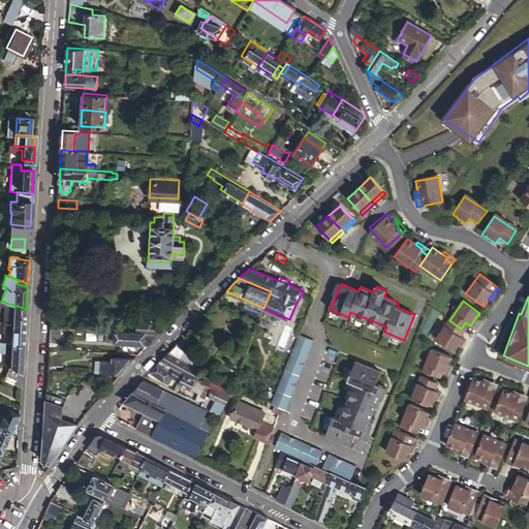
[(26,318),(26,309),(13,305),(6,303),(5,314),(13,315),(13,317),(26,318)]
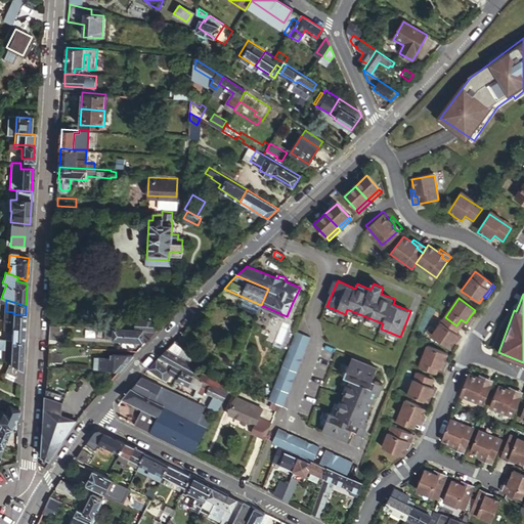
[(25,324),(26,315),(13,314),(13,312),(5,311),(4,319),(4,320),(12,321),(12,322),(25,324)]
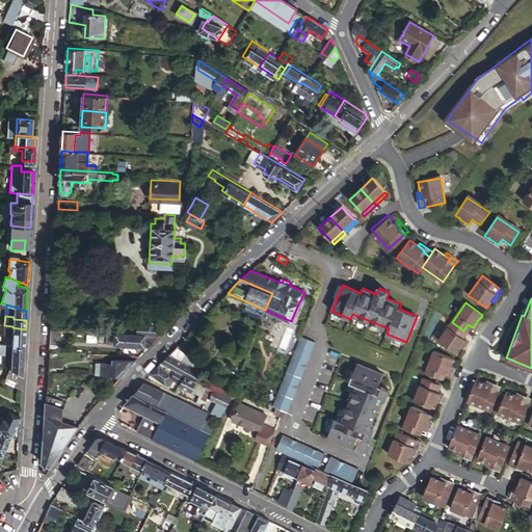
[(459,337),(463,330),(452,322),(439,341),(454,353),(459,346),(463,340),(459,337)]
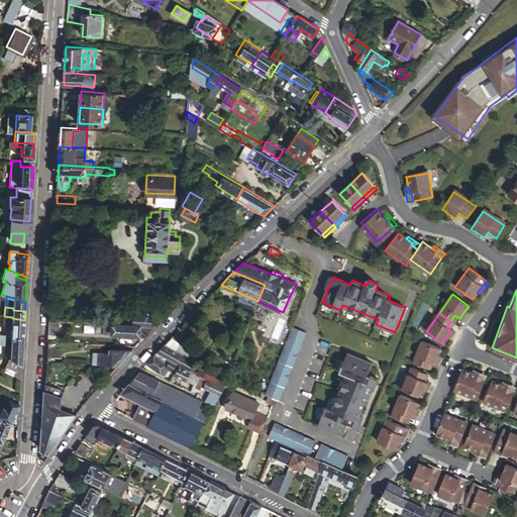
[(141,326),(141,327),(153,328),(153,327),(154,318),(151,318),(151,315),(139,314),(139,317),(136,317),(135,325),(141,326)]
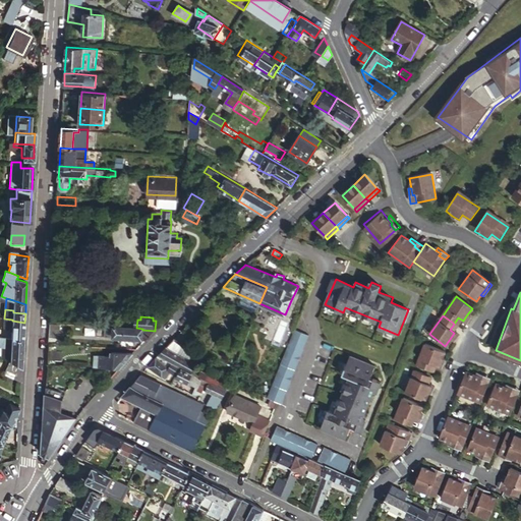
[(11,330),(24,332),(24,323),(12,321),(12,320),(4,319),(3,328),(11,330)]
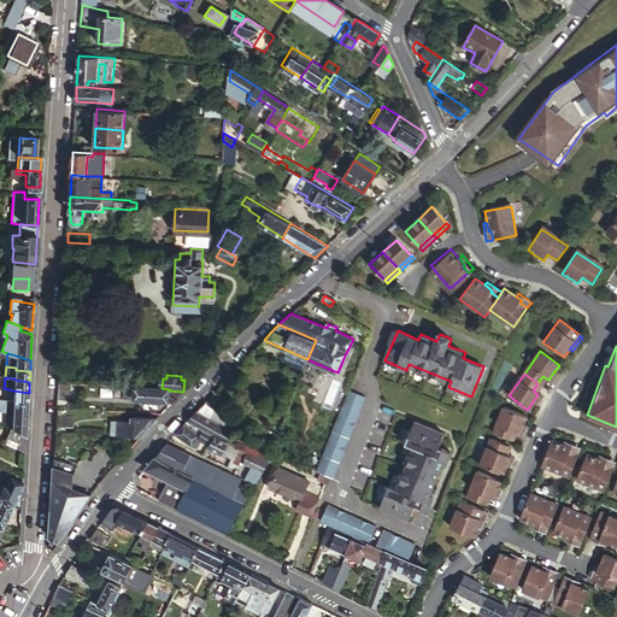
[(77,389),(77,381),(59,380),(58,388),(77,389)]
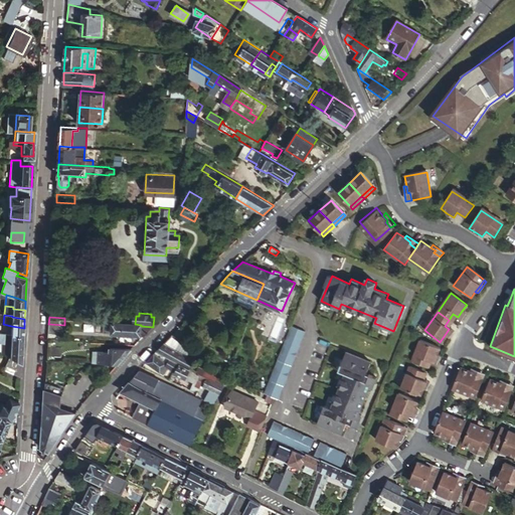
[(112,333),(141,336),(141,326),(141,325),(135,324),(107,322),(107,326),(112,326),(112,333)]
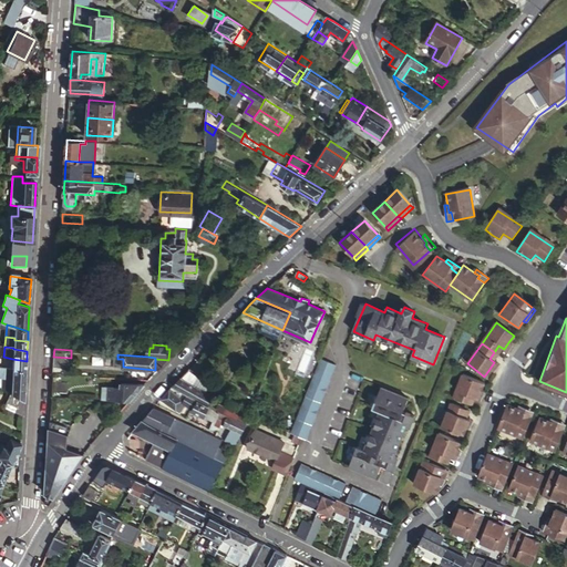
[(53,357),(53,367),(70,368),(71,358),(53,357)]
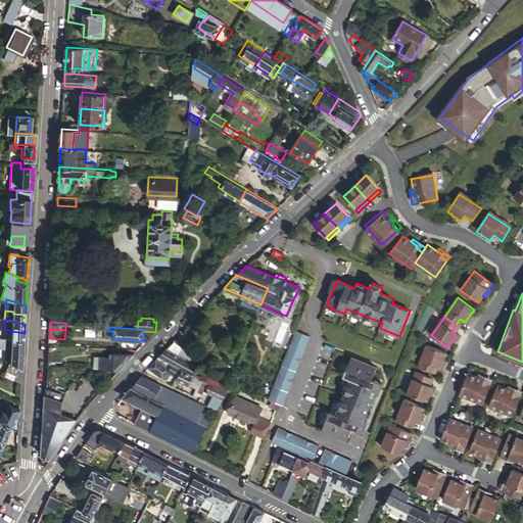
[(143,331),(143,341),(146,341),(155,332),(143,331)]
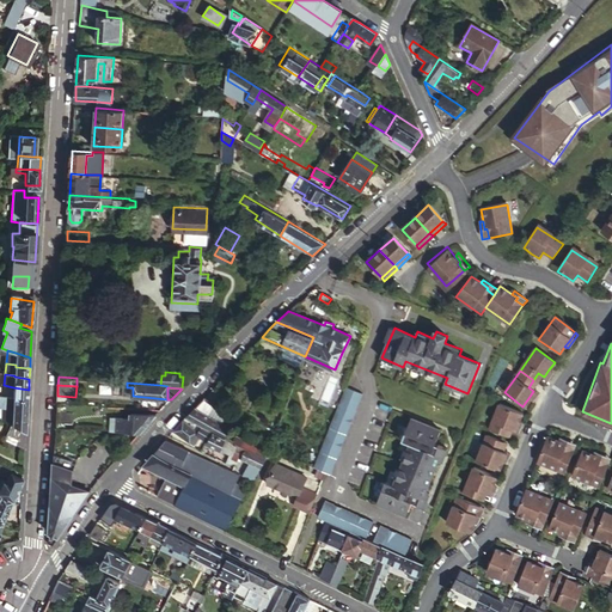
[(346,387),(313,467),(316,470),(319,471),(322,472),(325,473),(330,476),(362,395),(346,387)]
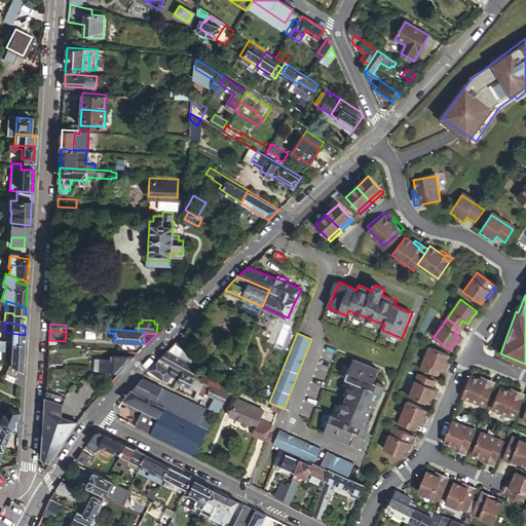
[(22,371),(24,342),(3,340),(2,352),(1,360),(9,364),(22,371)]
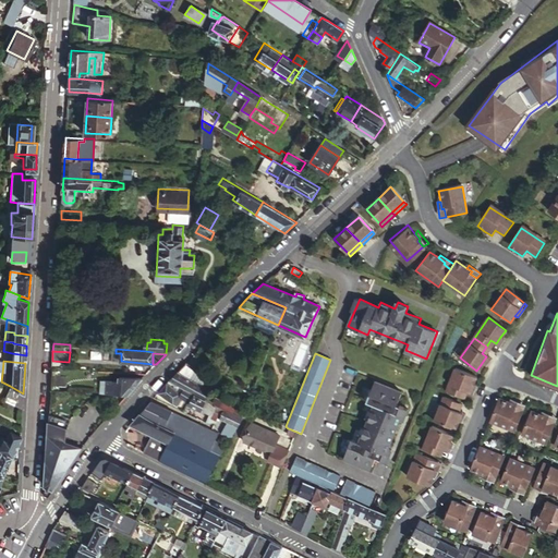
[(475,376),(456,368),(446,391),(459,397),(462,390),(468,392),(471,385),(475,376)]
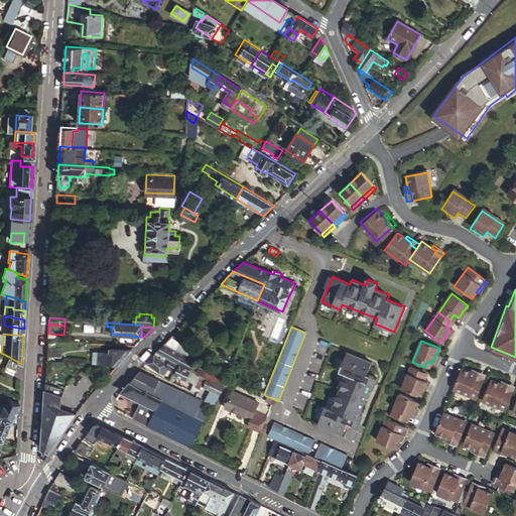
[(188,357),(163,344),(156,352),(172,359),(179,363),(184,365),(188,357)]
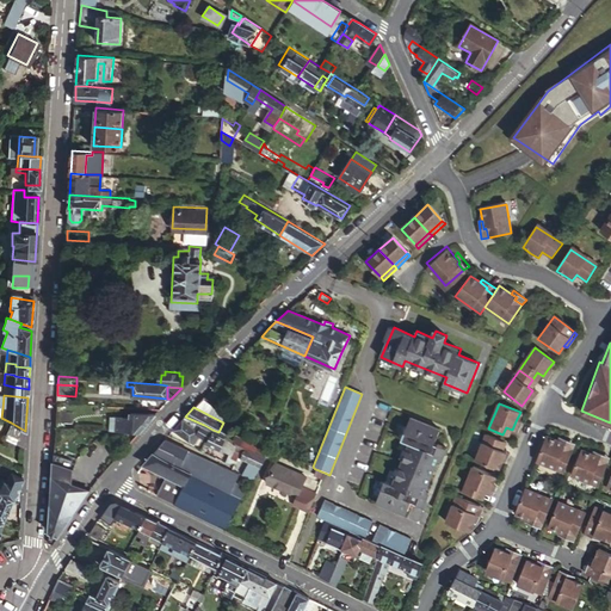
[(73,412),(56,411),(55,423),(73,424),(73,412)]
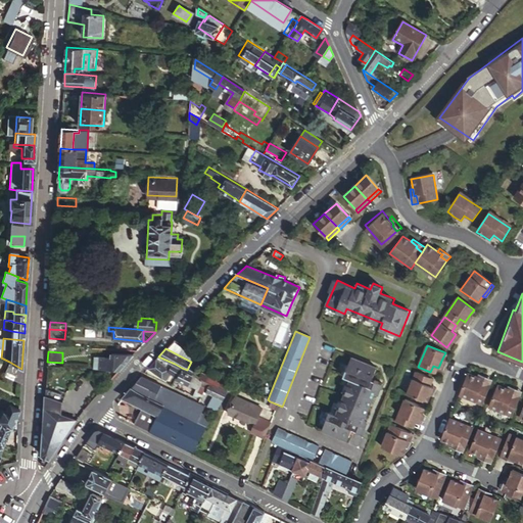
[(93,368),(120,370),(129,360),(133,354),(111,352),(111,358),(94,355),(93,368)]
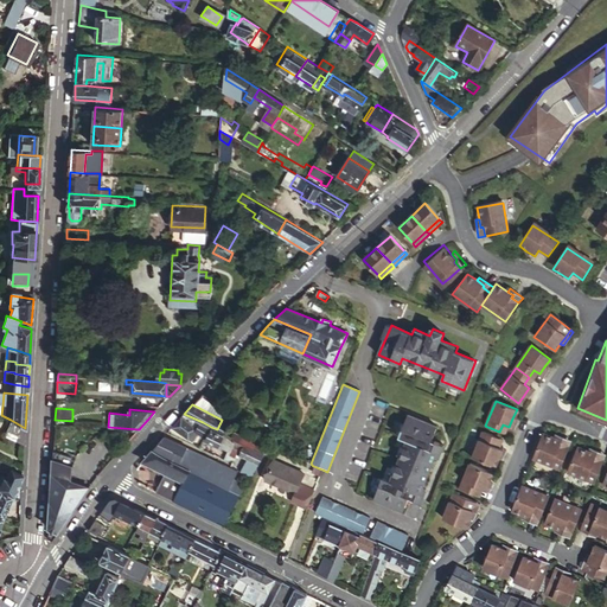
[(203,422),(184,414),(178,421),(173,427),(192,441),(193,439),(196,435),(197,432),(203,422)]
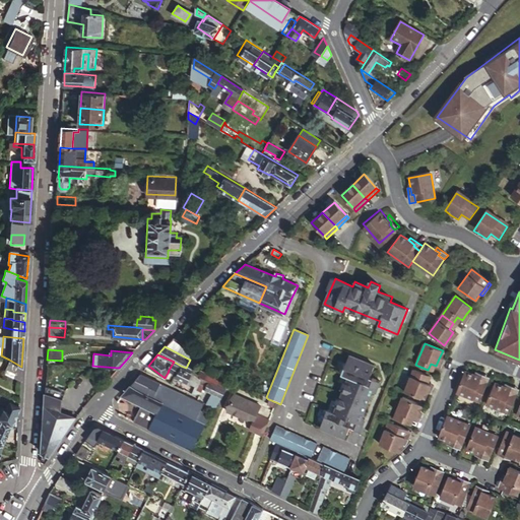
[(375,366),(349,355),(341,375),(346,377),(332,411),(327,409),(320,428),(345,438),(349,428),(361,432),(365,420),(362,419),(373,392),(376,393),(381,382),(370,377),(375,366)]
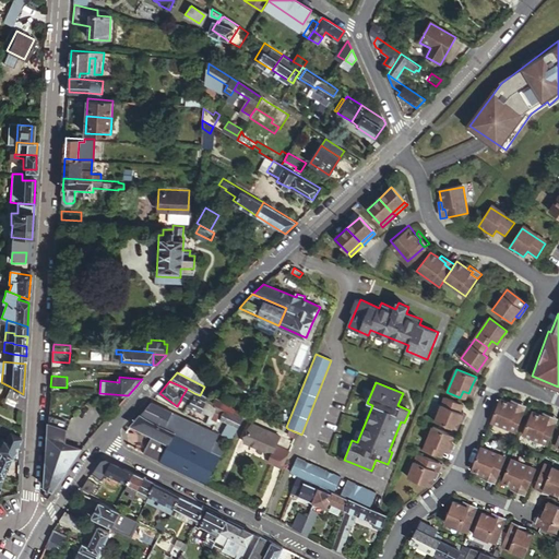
[(22,417),(23,394),(10,387),(4,407),(22,417)]
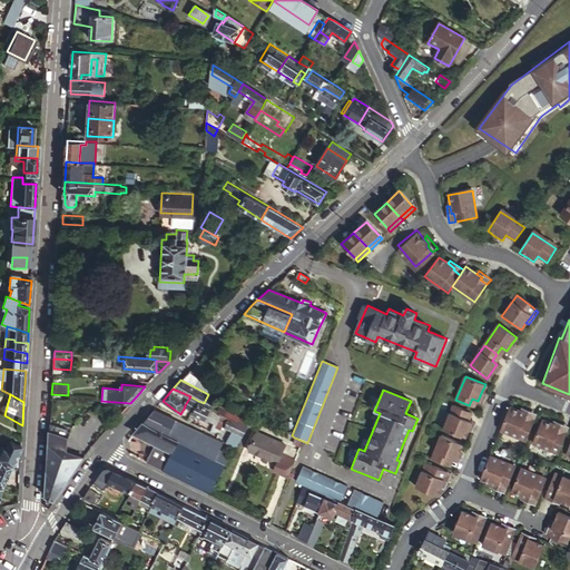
[(217,399),(208,394),(204,403),(213,408),(216,403),(217,399)]
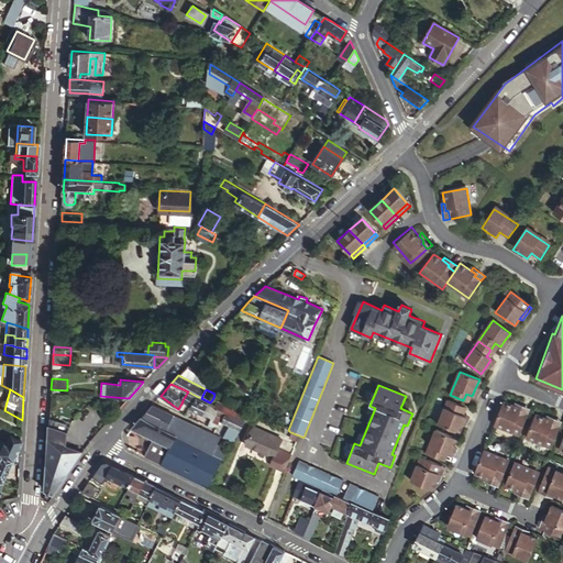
[(196,396),(188,392),(183,400),(191,405),(196,396)]
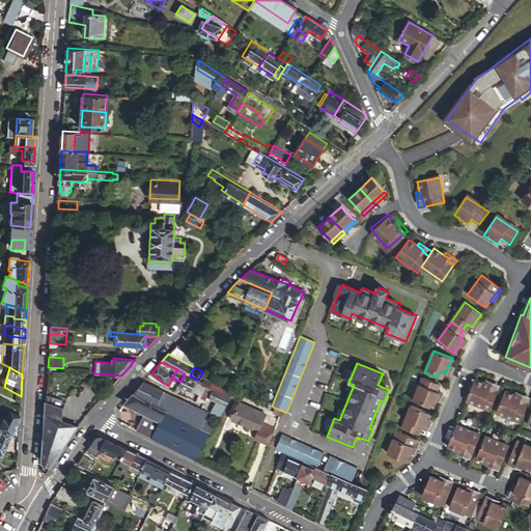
[(193,391),(198,380),(190,375),(185,373),(180,382),(179,385),(193,391)]
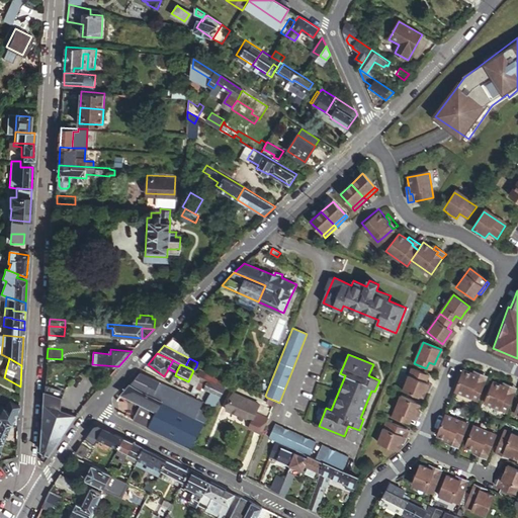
[(226,386),(228,381),(201,368),(199,373),(207,377),(208,378),(226,386)]
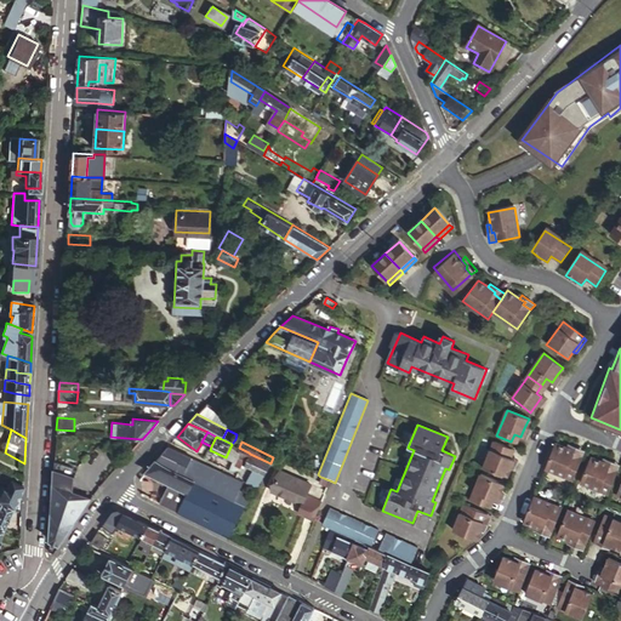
[(506,456),(510,448),(494,442),(483,467),(505,477),(508,467),(512,459),(506,456)]
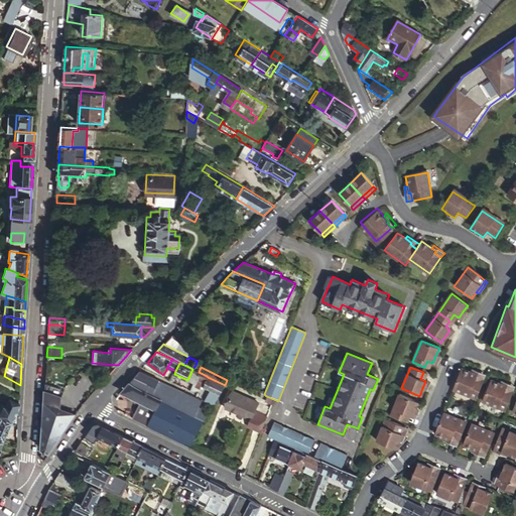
[(476,375),(469,372),(460,368),(450,388),(474,398),(481,380),(474,377),(476,375)]
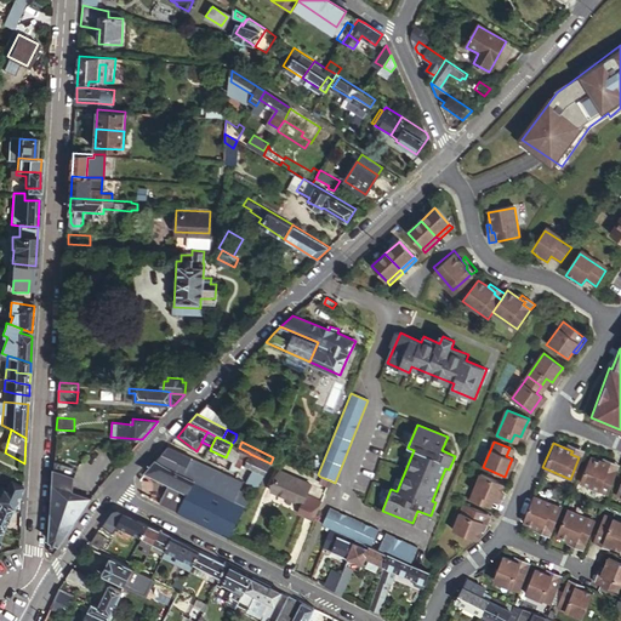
[(249,453),(239,448),(232,444),(226,457),(238,463),(237,467),(241,469),(249,453)]
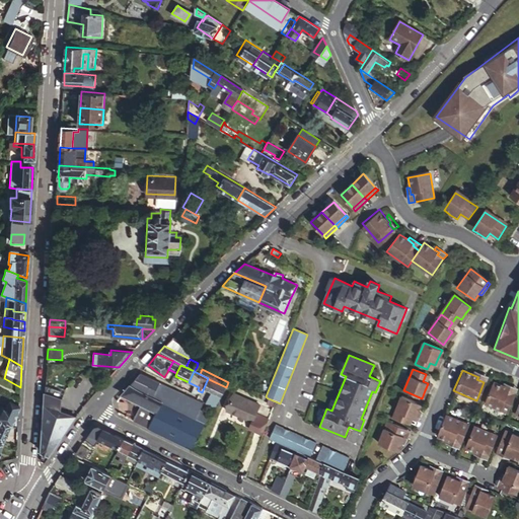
[(487,376),(472,371),(471,374),(478,377),(476,379),(484,382),(487,376)]
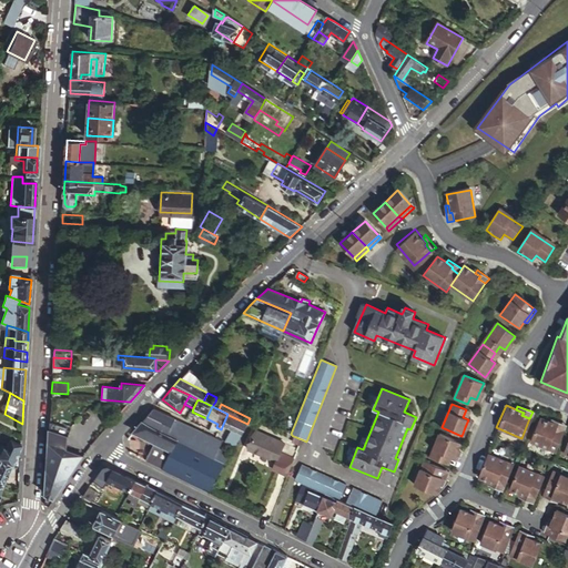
[(181,422),(153,408),(149,414),(143,419),(154,428),(158,429),(179,439),(178,440),(212,457),(225,463),(230,454),(235,444),(226,440),(225,440),(222,439),(219,438),(202,430),(198,429),(181,422)]
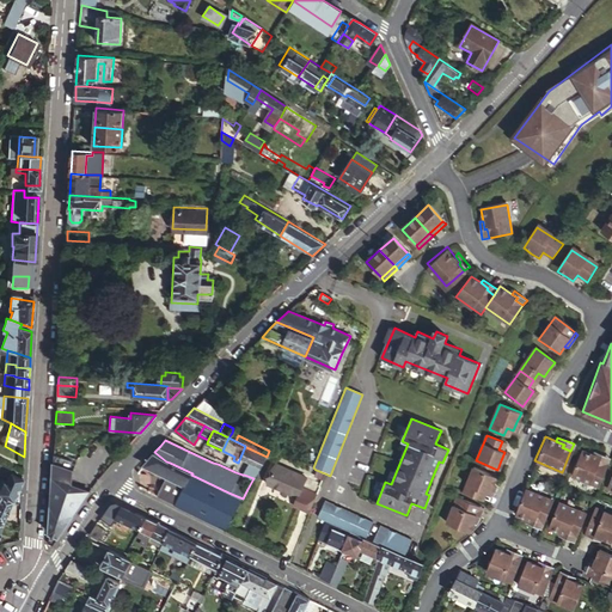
[(265,459),(267,457),(246,447),(242,458),(243,459),(249,461),(261,467),(265,460),(265,459)]
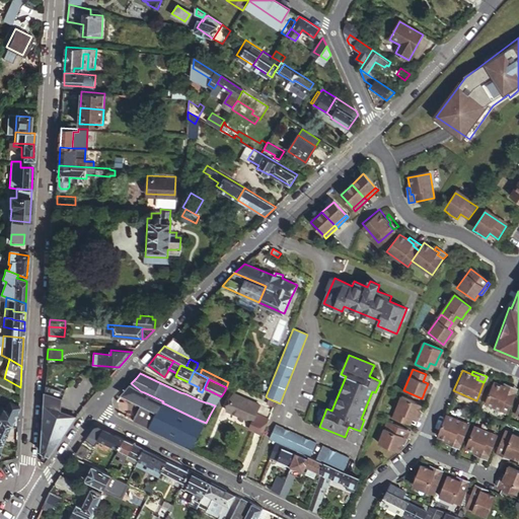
[(507,389),(500,386),(491,382),(483,402),(505,413),(513,394),(506,391),(507,389)]
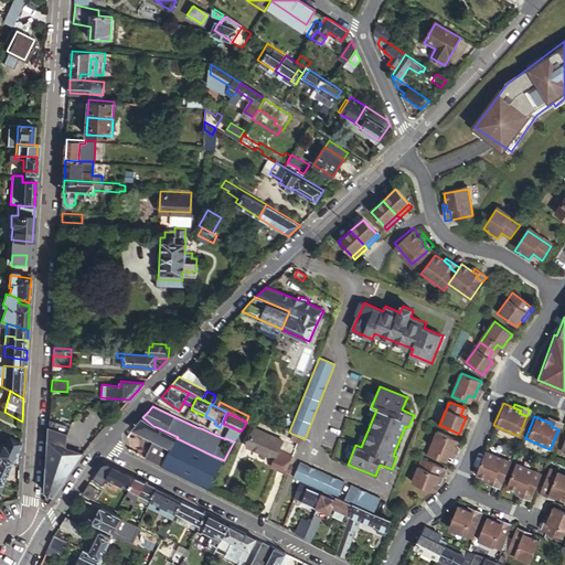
[(153,426),(142,417),(135,426),(132,428),(155,439),(170,447),(177,438),(178,437),(157,427),(153,426)]
